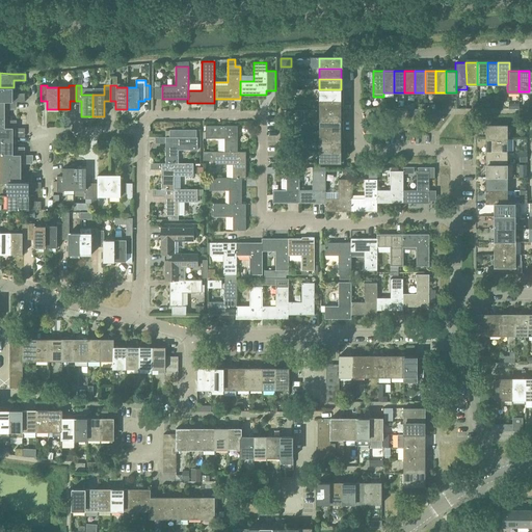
[(0,87),(0,101),(17,101),(17,102),(25,102),(25,95),(14,95),(14,87),(0,87)]
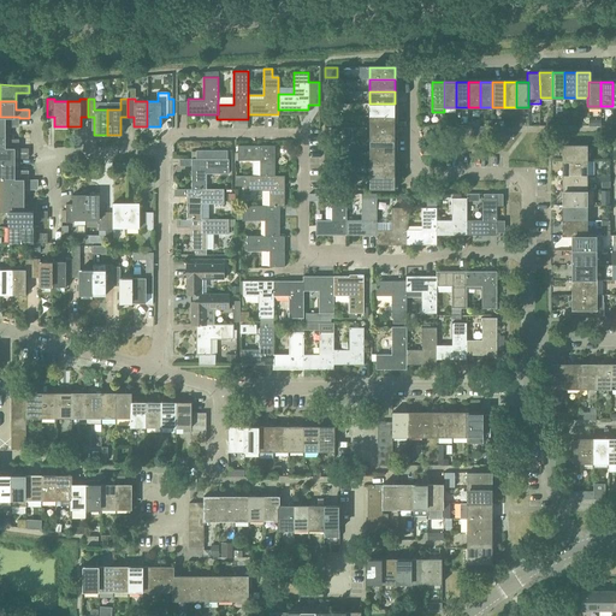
[(395,116),(395,104),(369,104),(369,116),(395,116)]
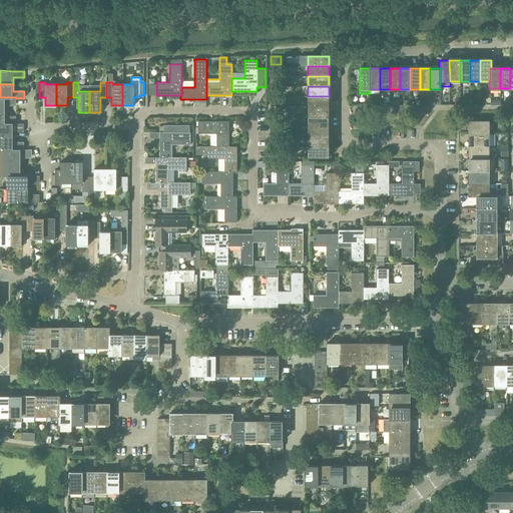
[(329,106),(329,96),(308,96),(308,106),(329,106)]
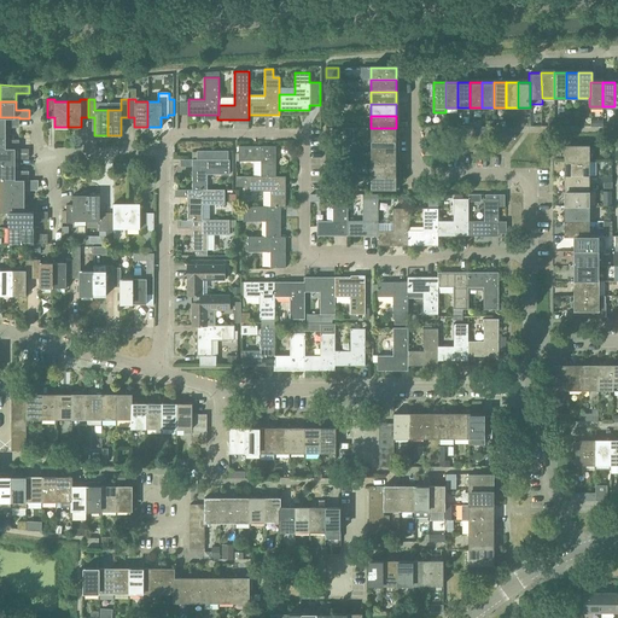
[(19,126),(19,118),(19,117),(0,117),(0,133),(6,133),(6,126),(19,126)]
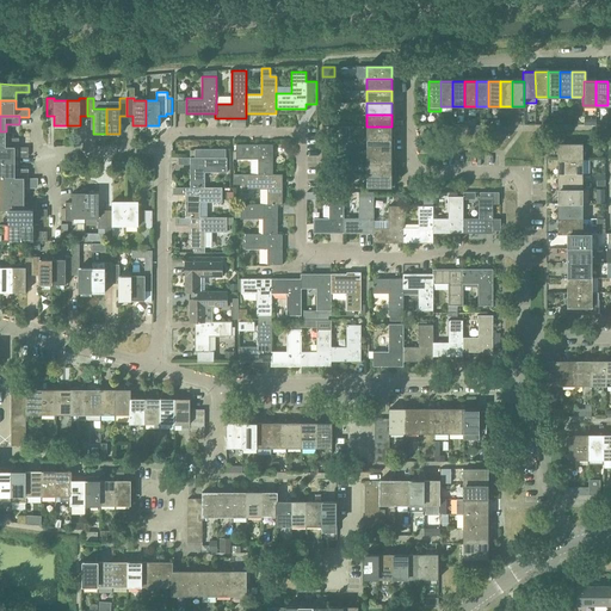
[(392,139),(392,127),(366,127),(366,139),(392,139)]
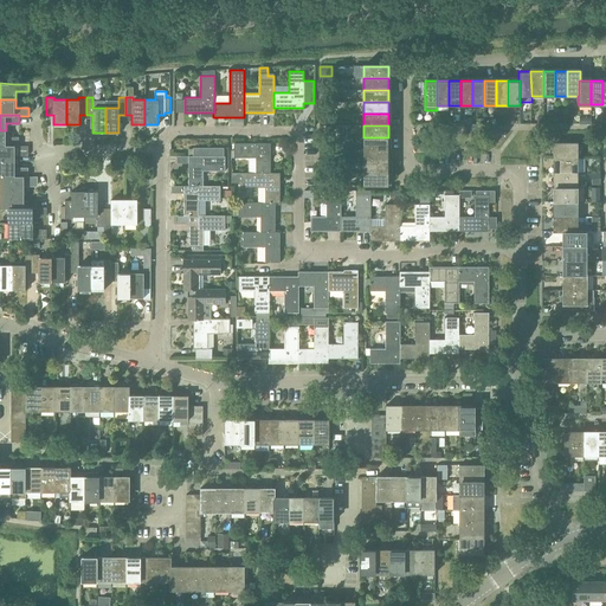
[(0,146),(19,146),(19,140),(6,140),(6,130),(0,130),(0,146)]
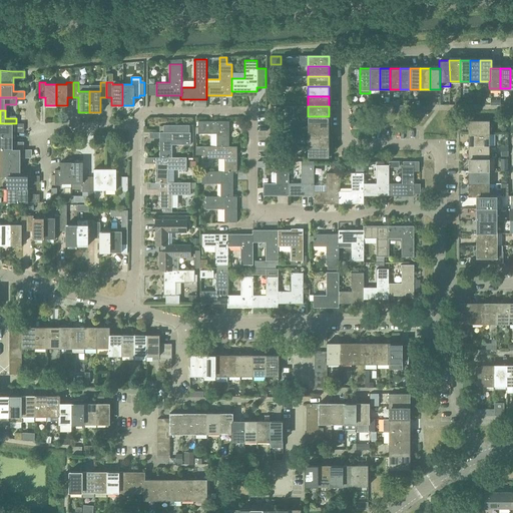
[(329,126),(329,116),(308,116),(308,126),(329,126)]
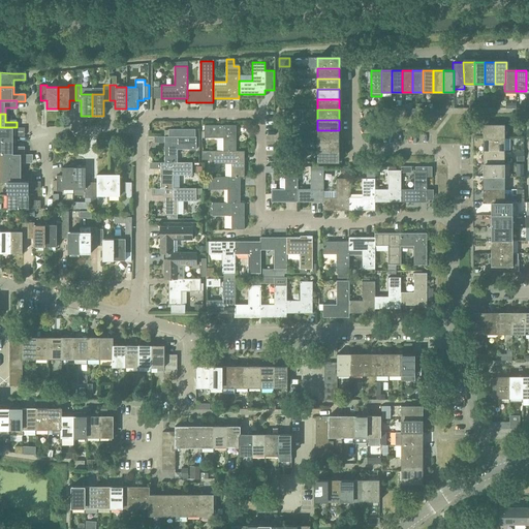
[(483,124),(483,137),(504,137),(504,124),(483,124)]
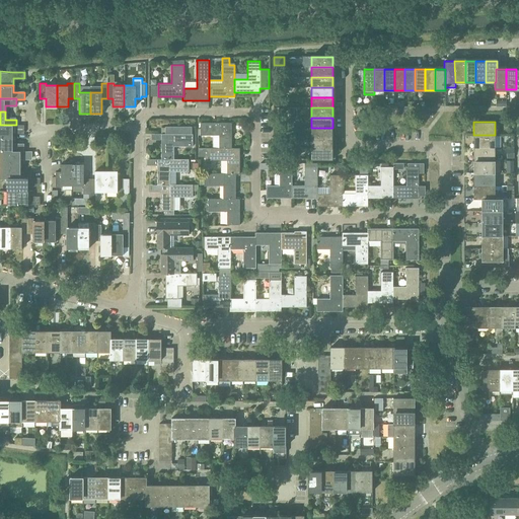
[(231,148),(231,123),(201,123),(201,135),(219,135),(219,147),(219,148),(231,148)]
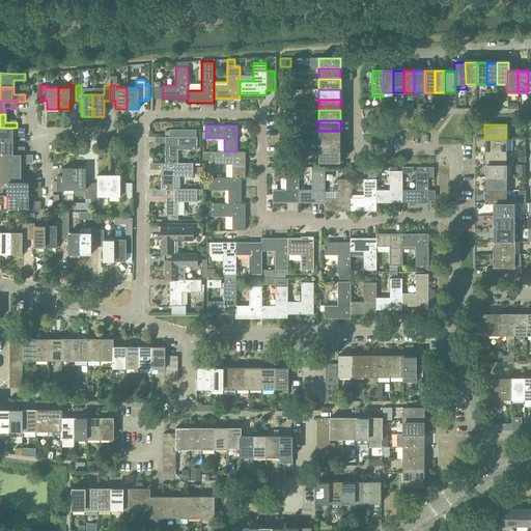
[(0,141),(14,142),(14,134),(25,134),(25,128),(17,128),(0,128),(0,141)]
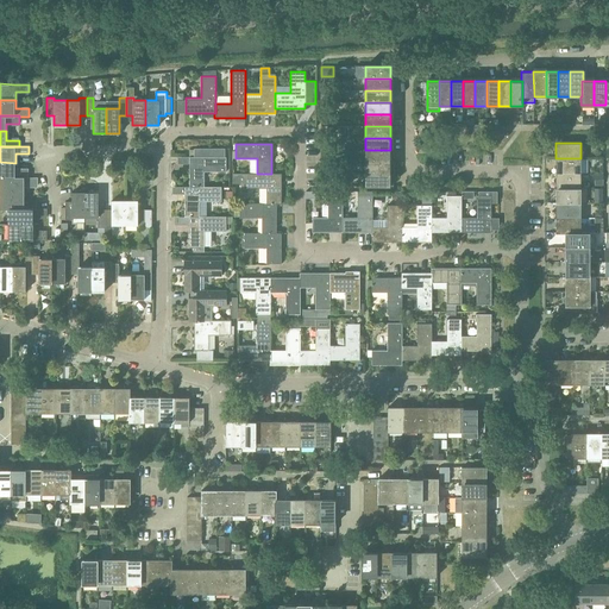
[(225,157),(225,151),(225,149),(194,149),(194,150),(194,151),(194,157),(189,157),(177,157),(177,164),(189,164),(189,187),(203,187),(203,171),(226,171),(226,157),(225,157)]
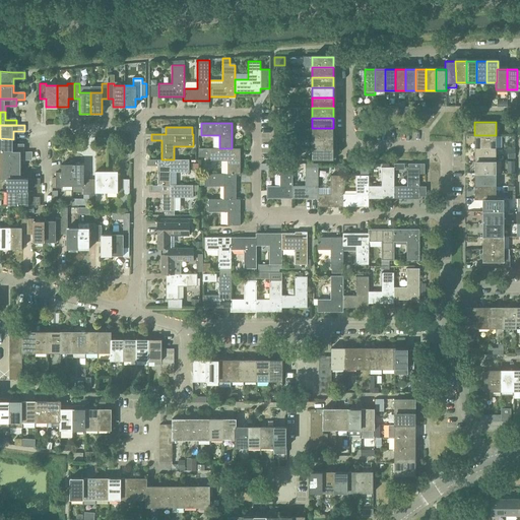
[(312,128),(312,138),(333,138),(333,128),(312,128)]
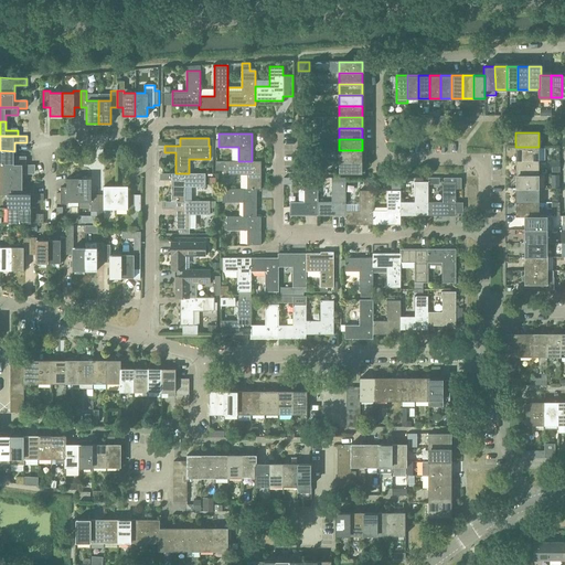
[(515,147),(515,160),(539,160),(539,147),(515,147)]
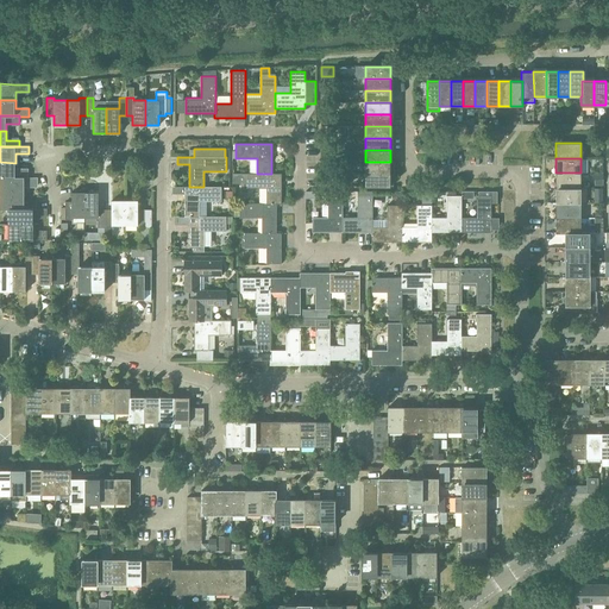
[(0,177),(29,179),(29,177),(29,170),(16,170),(16,163),(0,162),(0,177)]
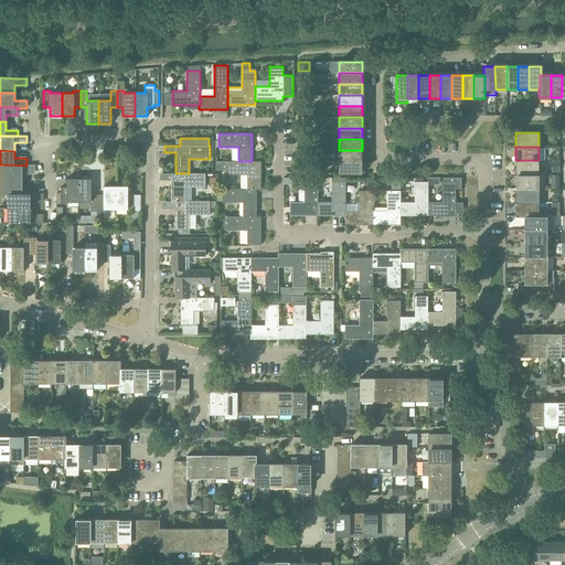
[(362,161),(362,150),(339,150),(339,161),(362,161)]
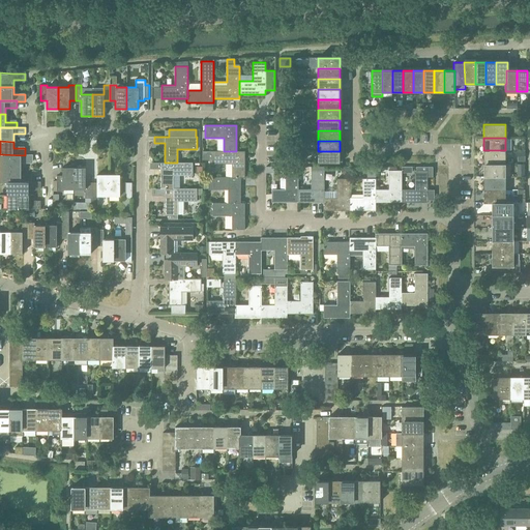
[(226,164),(226,177),(232,177),(240,177),(240,178),(244,178),(244,151),(236,151),(224,151),(224,150),(203,150),(203,159),(213,159),(213,164),(226,164)]
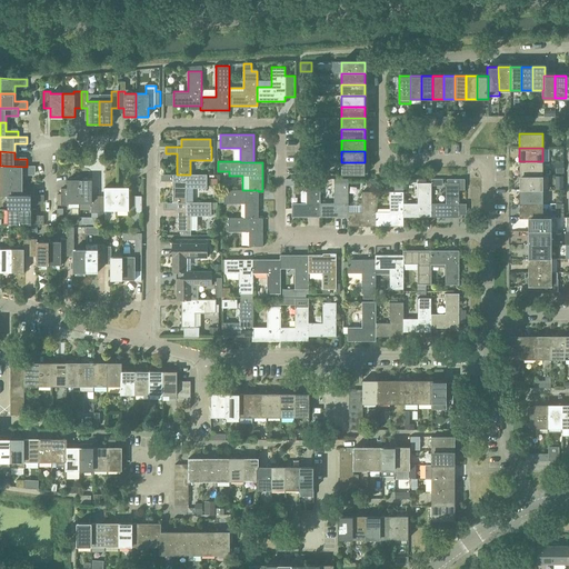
[(542,176),(542,161),(519,161),(519,176),(542,176)]
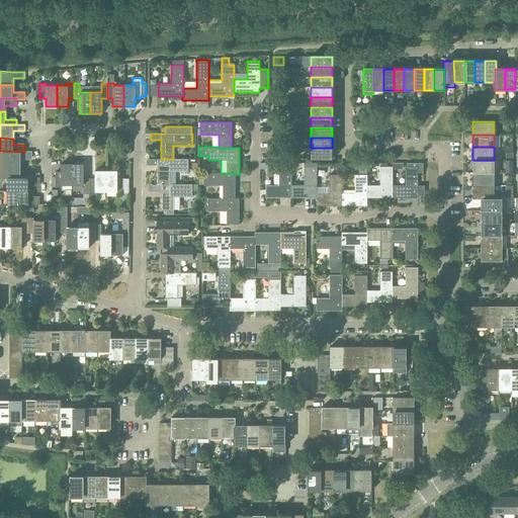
[(332,158),(332,148),(311,148),(311,158),(332,158)]
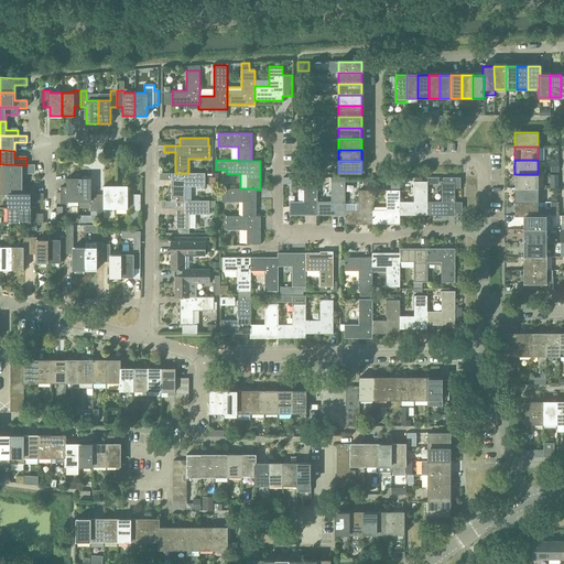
[(34,164),(26,164),(26,165),(0,164),(0,179),(22,180),(22,171),(34,171),(34,164)]
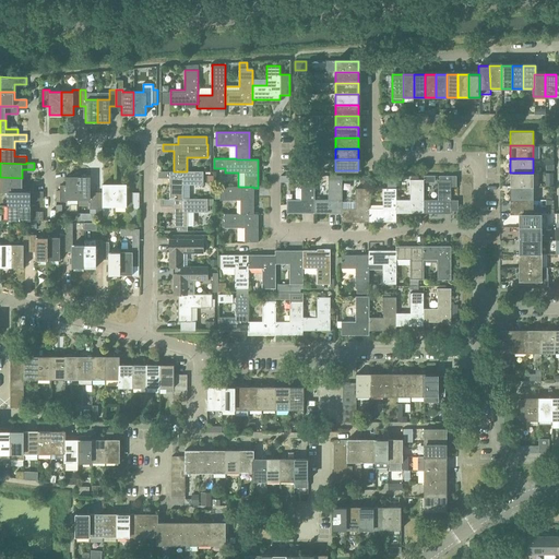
[(169,199),(174,199),(182,199),(182,198),(182,185),(203,185),(203,171),(187,171),(174,171),(169,171),(169,199)]
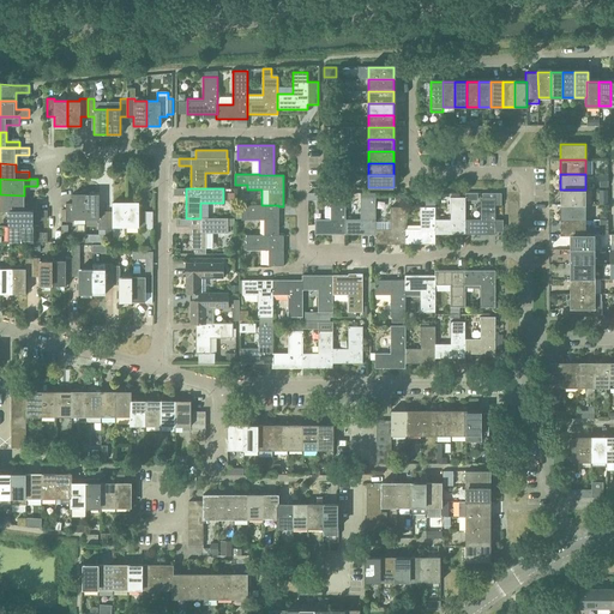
[(585,204),(585,190),(560,190),(560,204),(585,204)]
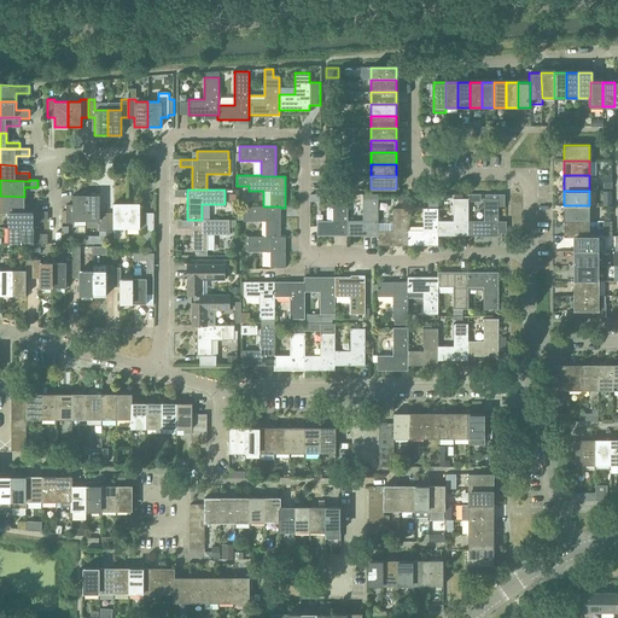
[(363,221),(348,221),(348,235),(377,235),(378,231),(378,198),(378,194),(363,194),(363,198),(363,221)]
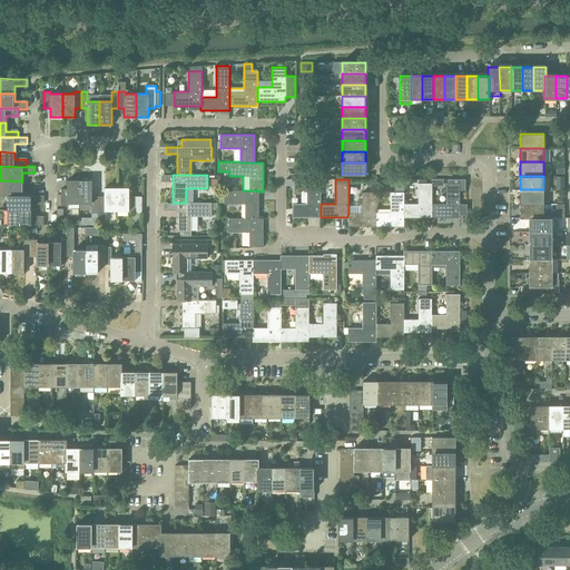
[(22,189),(22,182),(0,180),(0,195),(8,196),(8,195),(36,196),(36,195),(36,189),(22,189)]
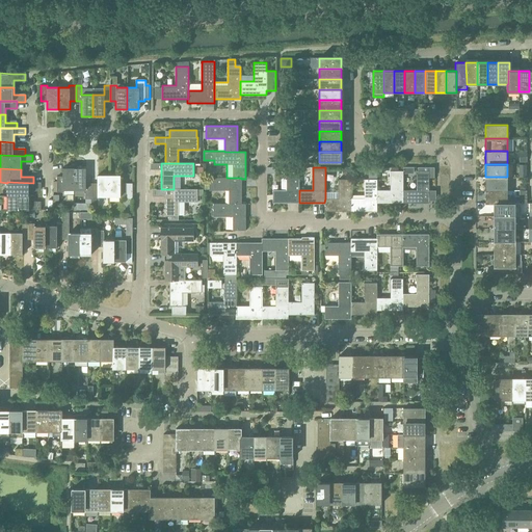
[(63,189),(75,189),(74,168),(62,168),(62,177),(57,177),(57,191),(63,191),(63,189)]
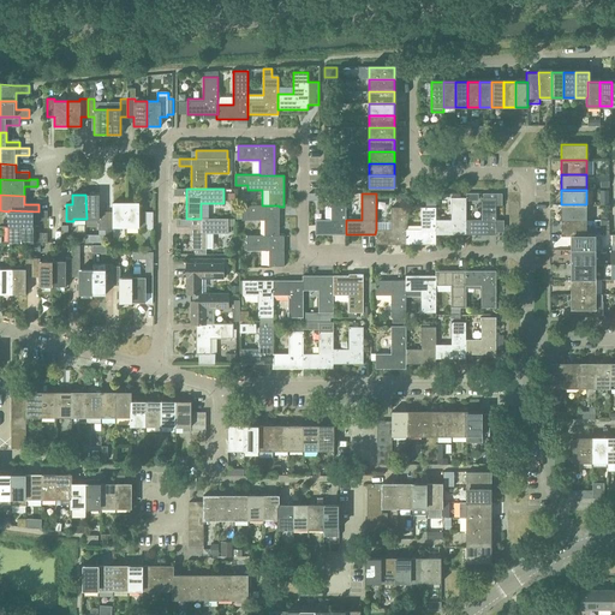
[(100,195),(85,195),(87,219),(99,219),(99,230),(107,230),(106,212),(100,212),(100,195)]
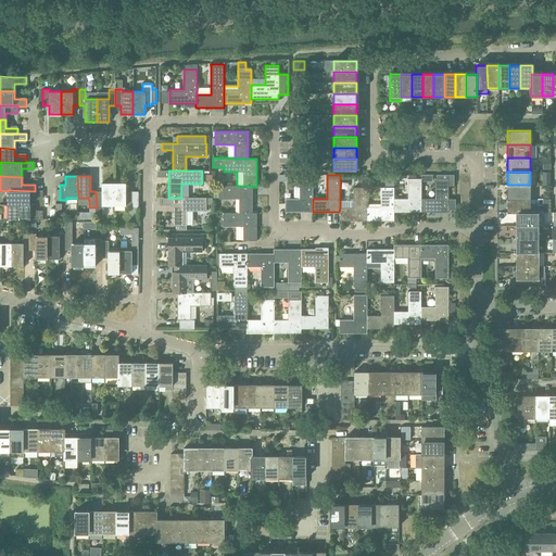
[(286,212),(313,212),(313,199),(313,178),(299,178),(299,199),(286,199),(286,212)]
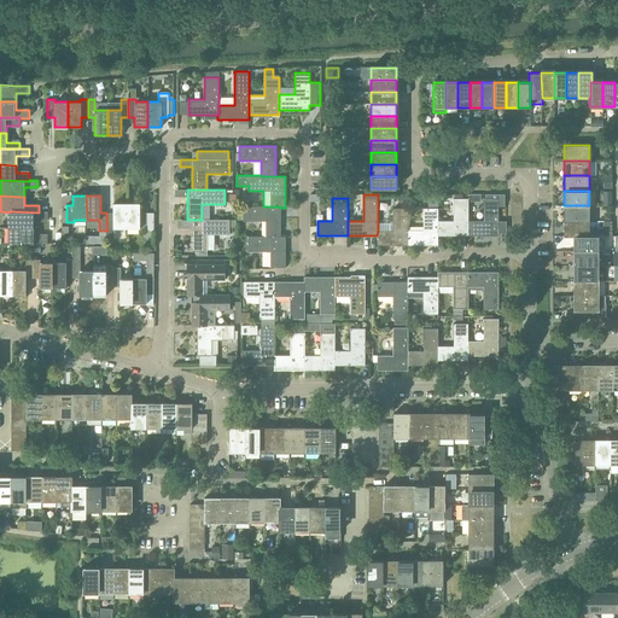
[(453,221),(438,221),(438,235),(468,235),(468,221),(468,198),(462,198),(455,198),(453,198),(453,221)]
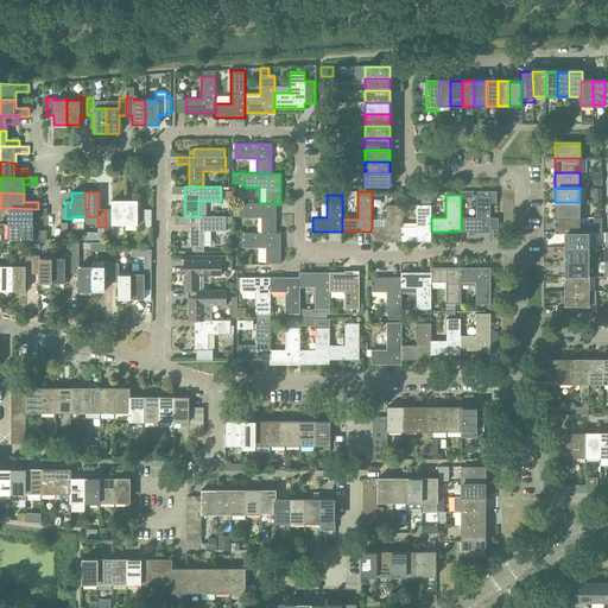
[(491,203),(491,195),(475,195),(475,217),(461,217),(461,232),(491,232),(491,203)]
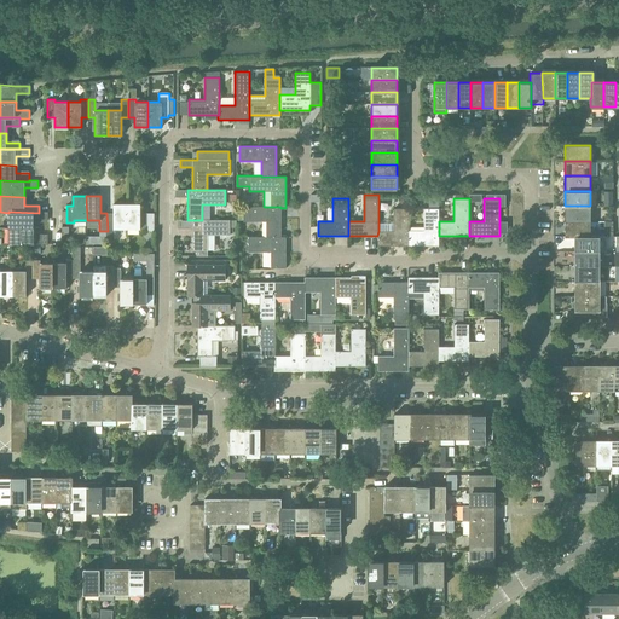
[(114,213),(106,213),(108,231),(114,231),(114,229),(127,229),(127,203),(114,203),(114,213)]
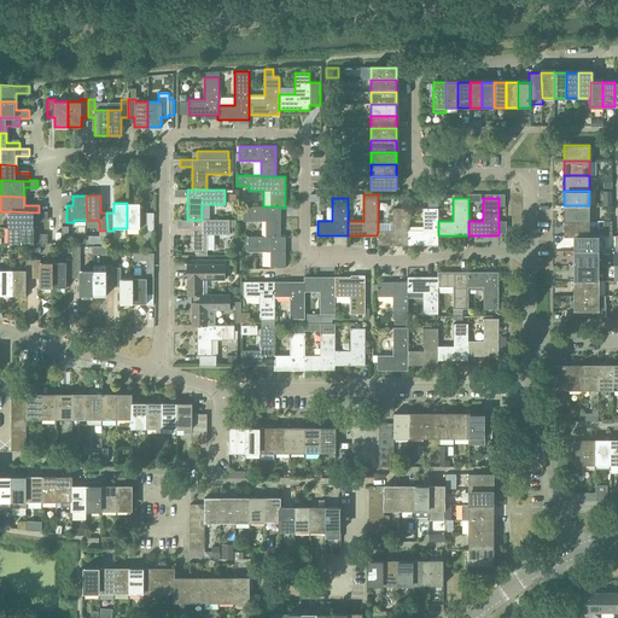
[(140,203),(127,203),(127,228),(139,228),(139,231),(146,231),(146,213),(140,213),(140,203)]
